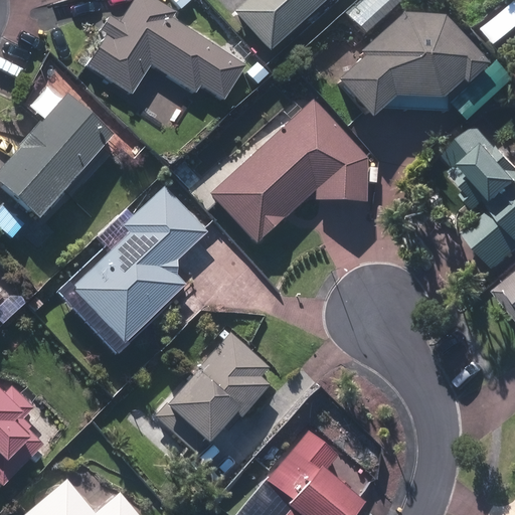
[(199,86),(222,101),(243,65),(171,19),(175,13),(154,0),(133,0),(118,23),(108,17),(100,30),(106,35),(86,65),(131,95),(149,65),(194,95),(199,86)]
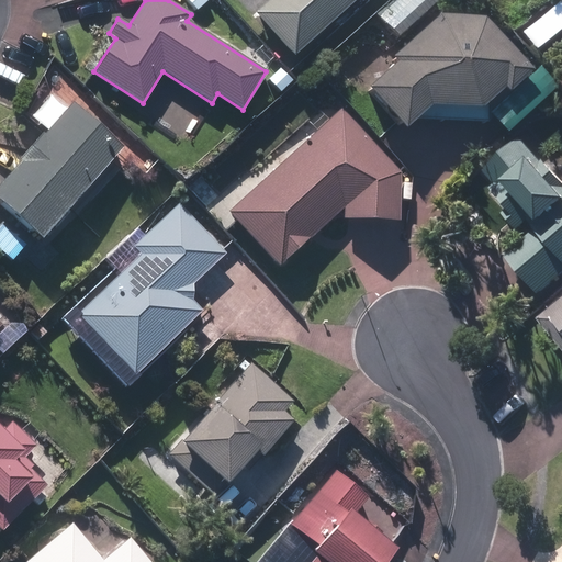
[(270,0),(257,12),(294,54),(355,0),(270,0)]
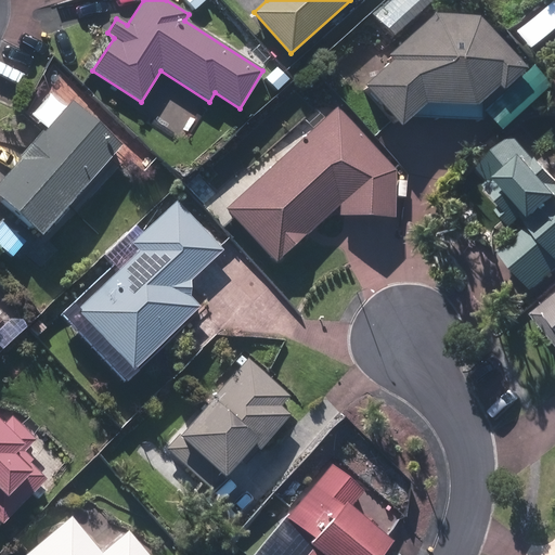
[(362,87),(397,126),(408,117),(410,116),(480,120),(480,108),(470,107),(495,87),(499,91),(523,71),(476,18),(434,15),(384,57),(389,63),(362,87)]
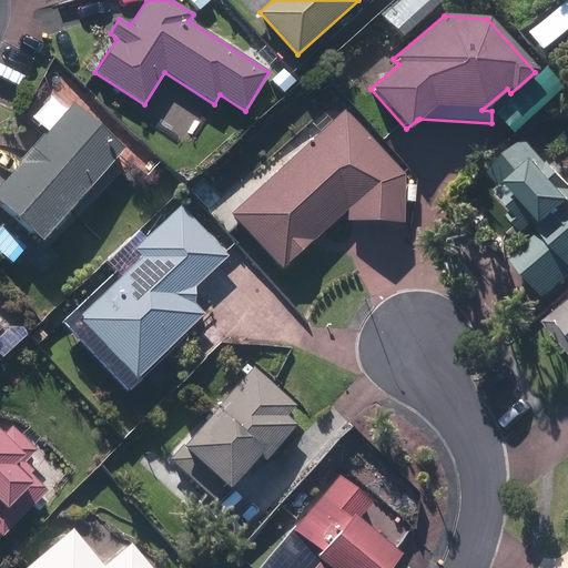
[(0,184),(0,205),(39,242),(124,149),(74,103),(44,135),(42,134),(18,161),(20,162),(0,184)]
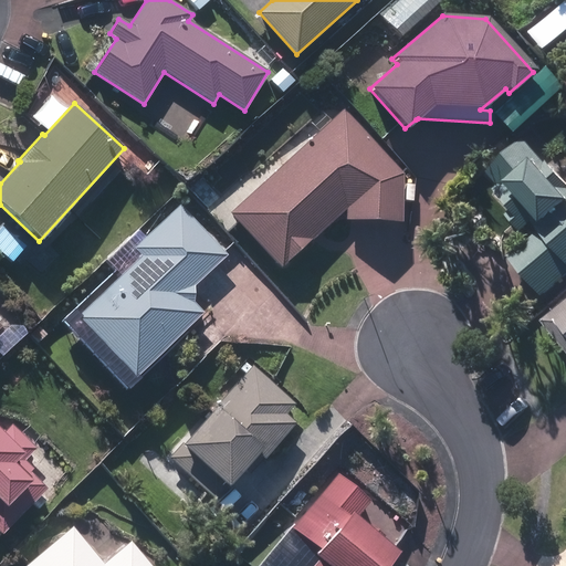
[(231,213),(282,266),(346,207),(346,220),(401,221),(404,175),(343,109),(231,213)]
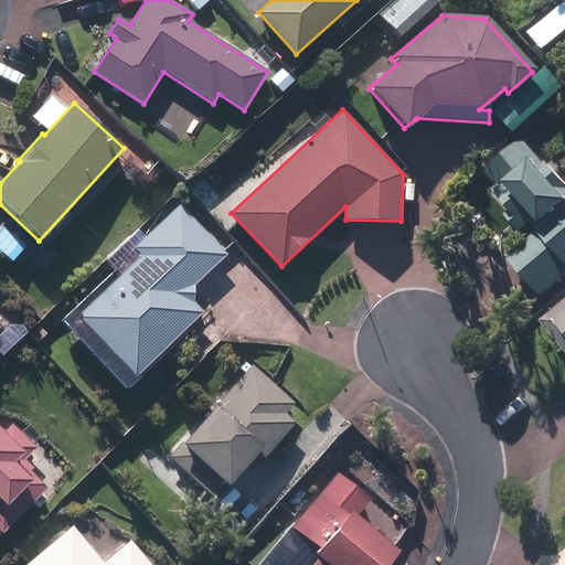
[(513,256),(548,296),(564,280),(564,183),(548,166),(550,164),(528,139),(492,171),(505,185),(501,190),(520,210),(514,215),(528,231),(537,222),(544,230),(513,256)]
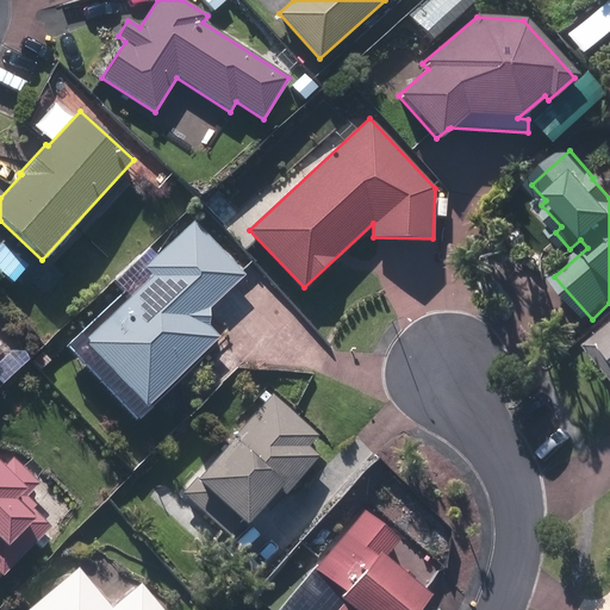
[(81,342),(142,409),(218,337),(207,325),(209,309),(244,277),(194,223),(149,263),(141,255),(114,280),(130,297),(81,342)]
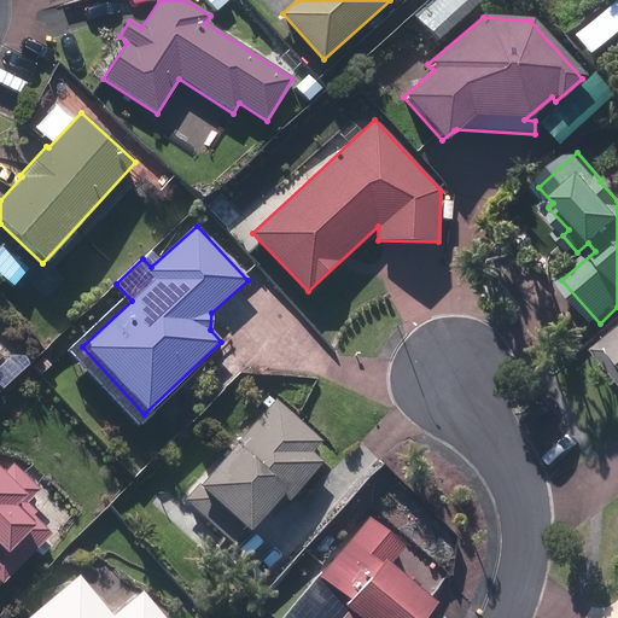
[(617,333),(598,351),(617,374),(617,333)]
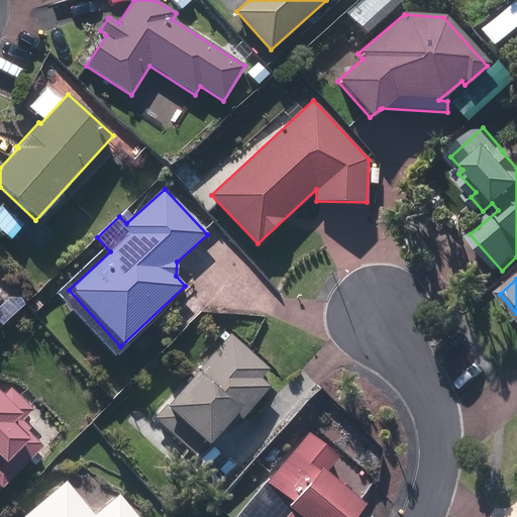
[(228,336),(153,418),(192,453),(228,413),(232,417),(234,415),(263,385),(256,379),(266,369),(228,336)]
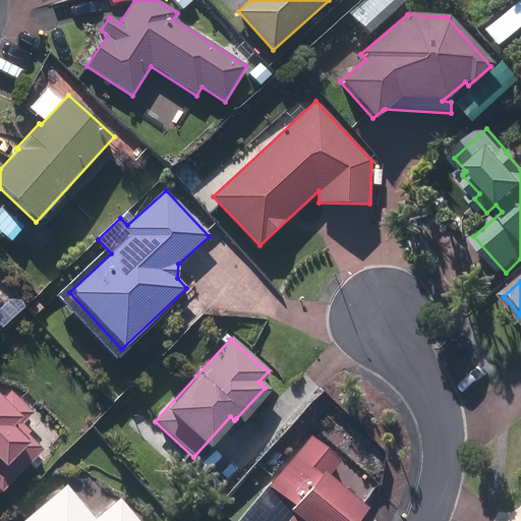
[(0,485),(36,448),(13,426),(27,411),(5,390),(0,395),(0,485)]
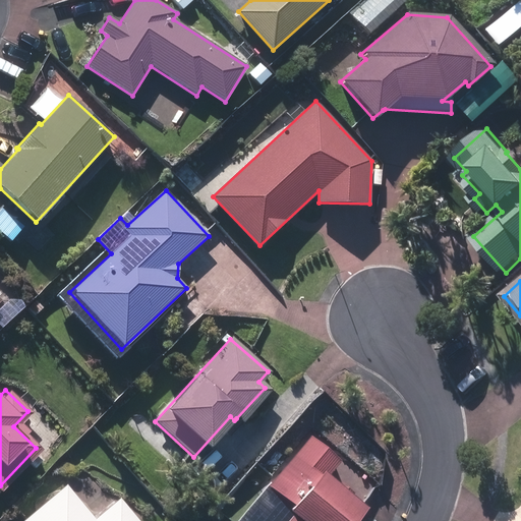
[(295,510),(285,520),(343,520),(356,507),(323,477),(337,461),(309,437),(267,483),(283,499),(290,505),(295,510)]
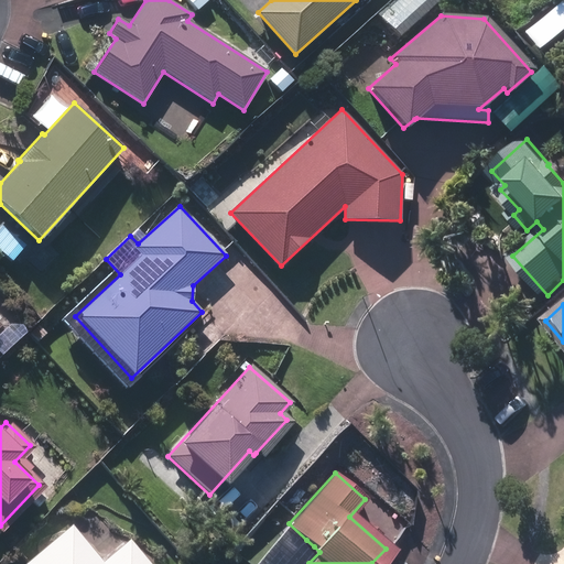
[(150,563),(130,539),(101,562),(72,524),(24,563),(23,563),(150,563)]
